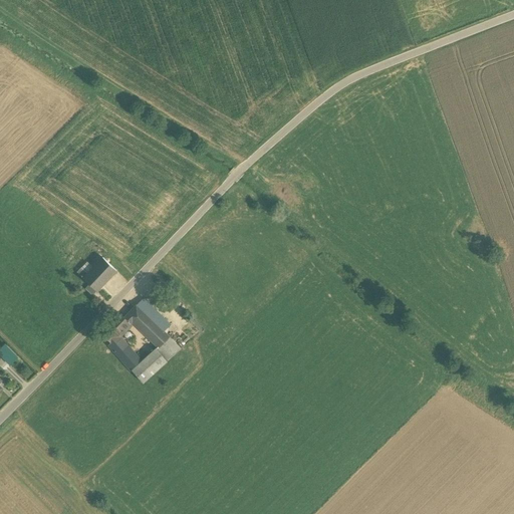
[(102,257),(87,274),(81,268),(77,272),(89,284),(97,291),(116,271),(102,257)]
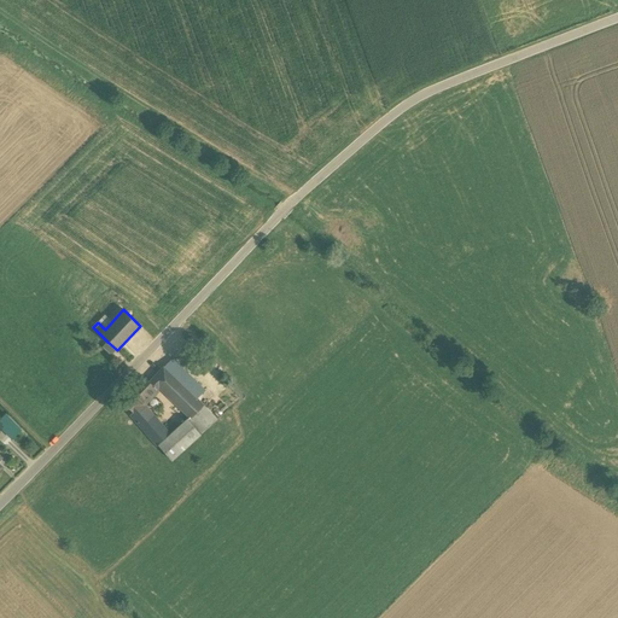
[(117,350),(108,342),(103,348),(111,356),(117,350)]
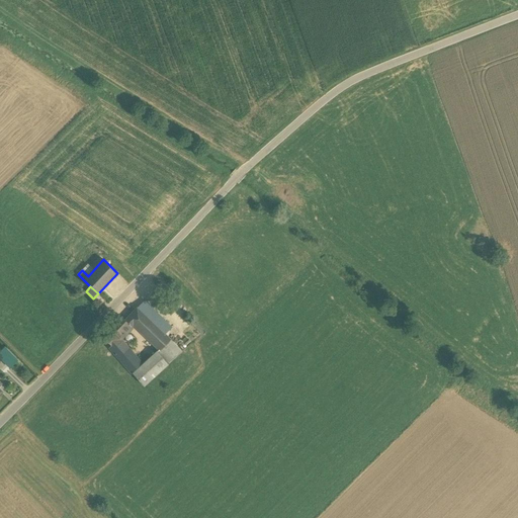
[(156,325),(139,308),(125,321),(132,326),(134,325),(142,333),(156,325)]
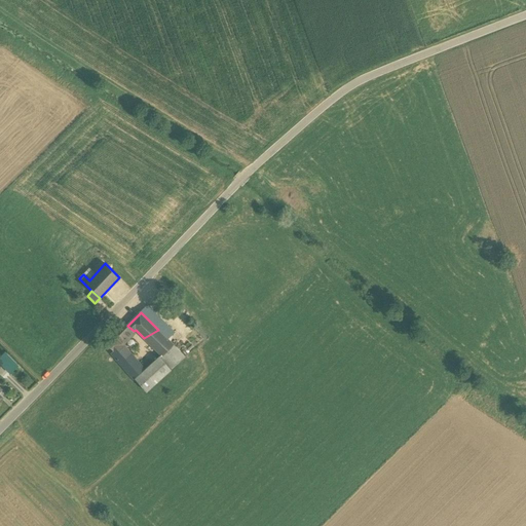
[(122,321),(103,340),(114,350),(120,345),(134,331),(127,326),(122,321)]
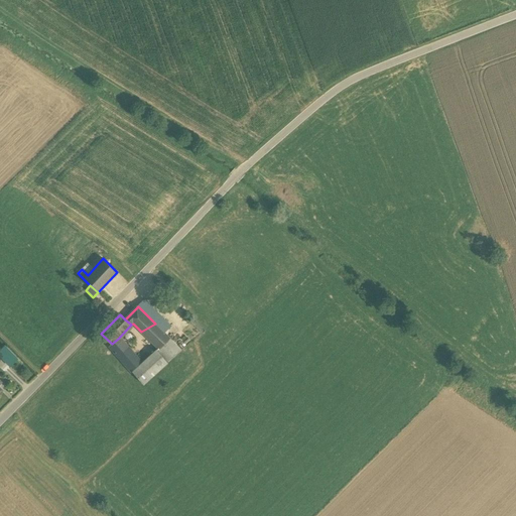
[(155,324),(141,332),(158,348),(165,342),(169,338),(155,324)]
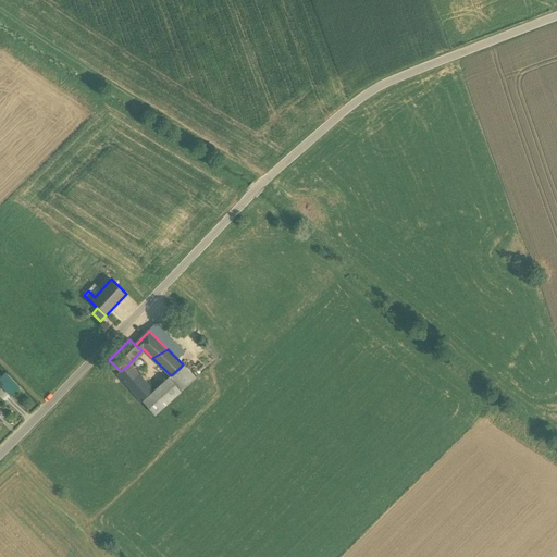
[(151,394),(127,366),(121,371),(119,373),(143,400),(151,394)]
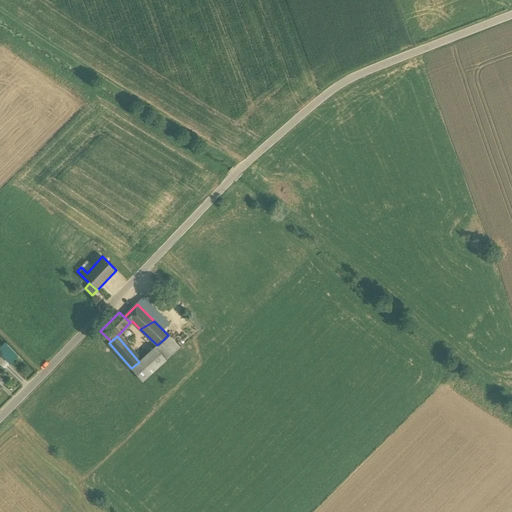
[(157,345),(155,347),(166,360),(175,352),(164,339),(157,345)]
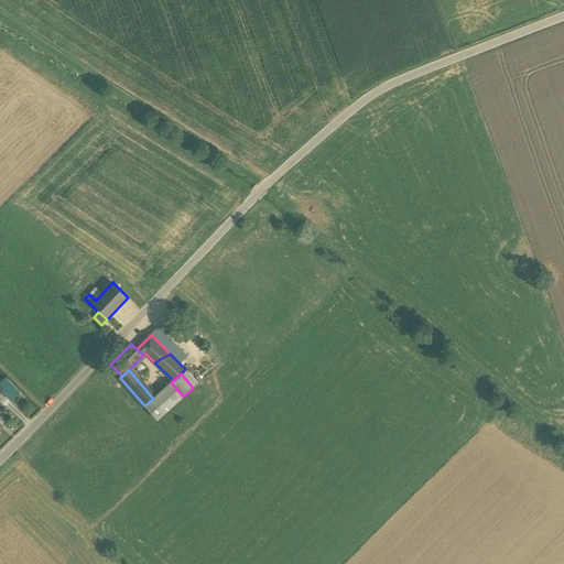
[(6,380),(0,386),(0,389),(7,396),(14,388),(6,380)]
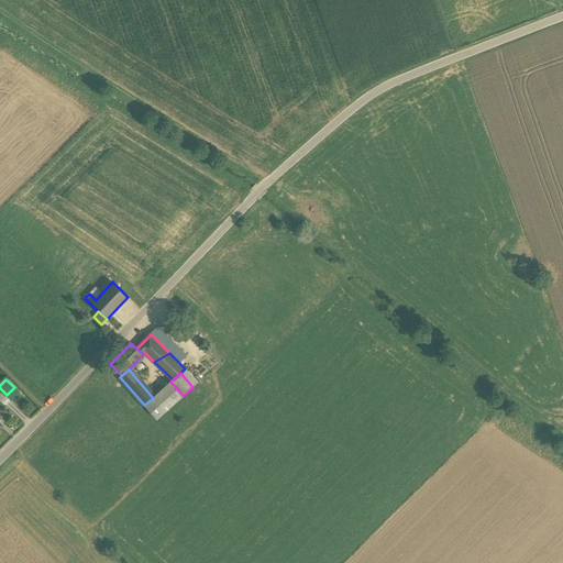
[(183,396),(170,382),(153,398),(144,405),(157,420),(183,396)]
